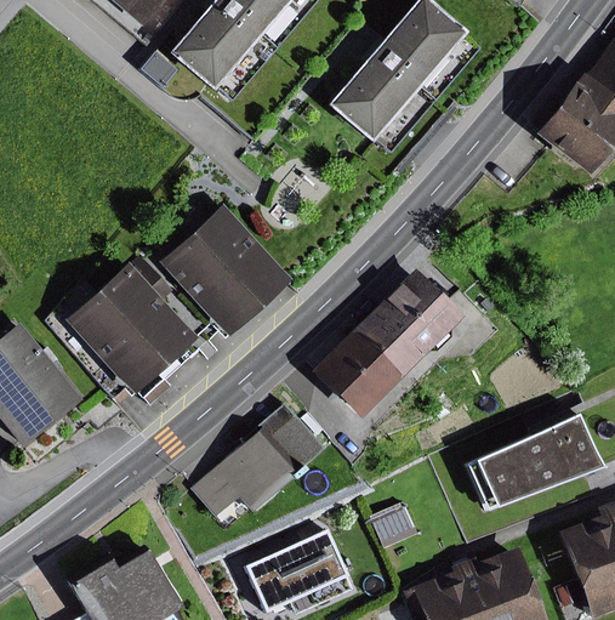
[(129,0),(153,21),(170,0),(129,0)]
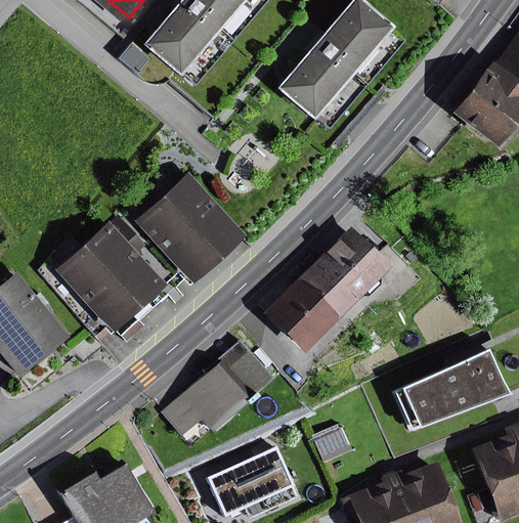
[(179,76),(244,0),(180,0),(142,45),(179,76)]
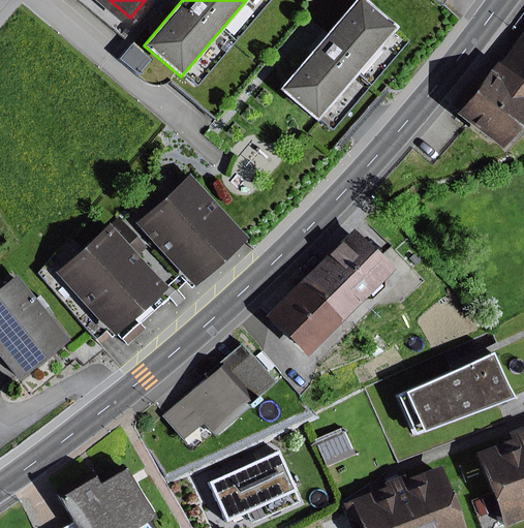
[(397,27),(365,0),(352,0),(278,89),(316,122),(397,27)]
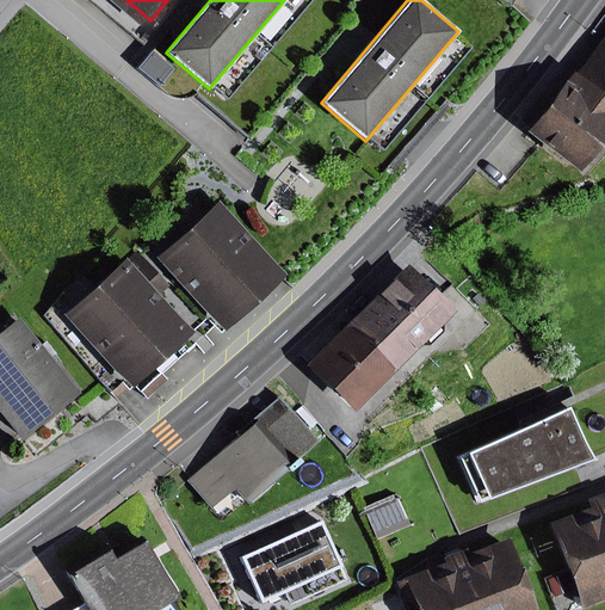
[(604,39),(578,73),(575,71),(528,131),(578,171),(604,136),(604,39)]
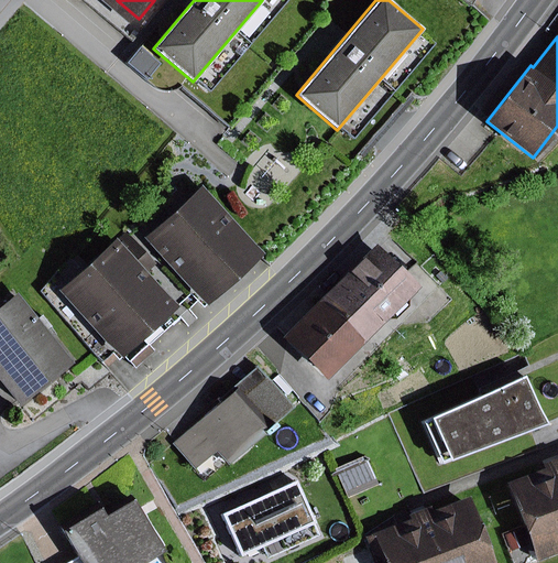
[(164,63),(144,46),(130,62),(150,79),(164,63)]
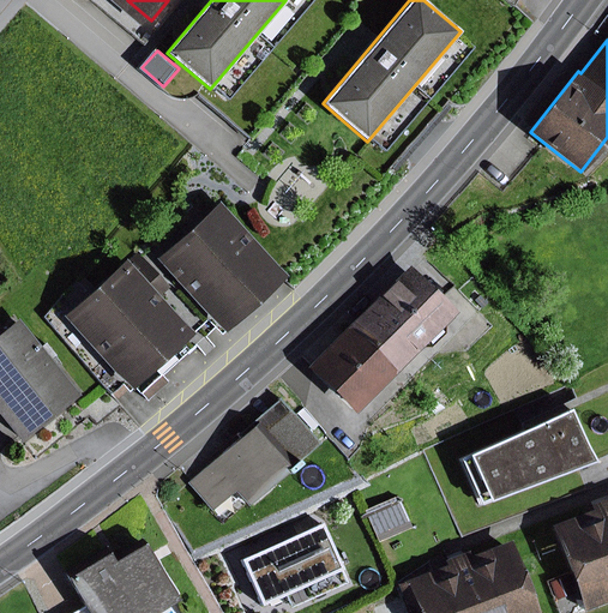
[(292,67),(283,60),(275,72),(282,78),(292,67)]
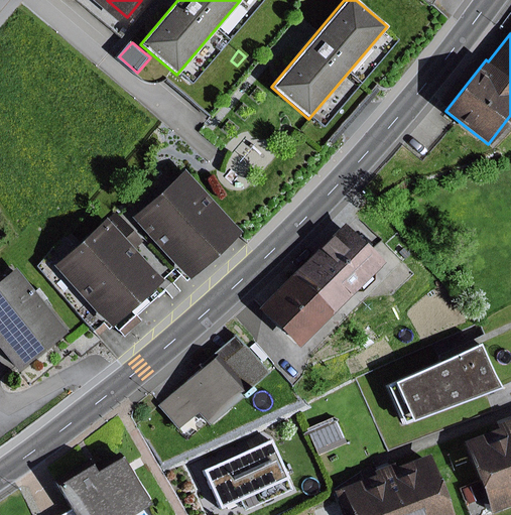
[(170,73),(161,65),(155,72),(164,80),(170,73)]
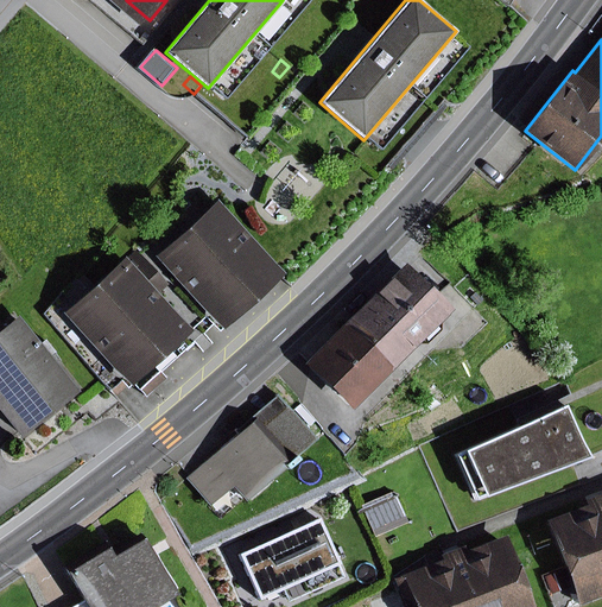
[(286,273),(220,200),(158,255),(223,329),(286,273)]
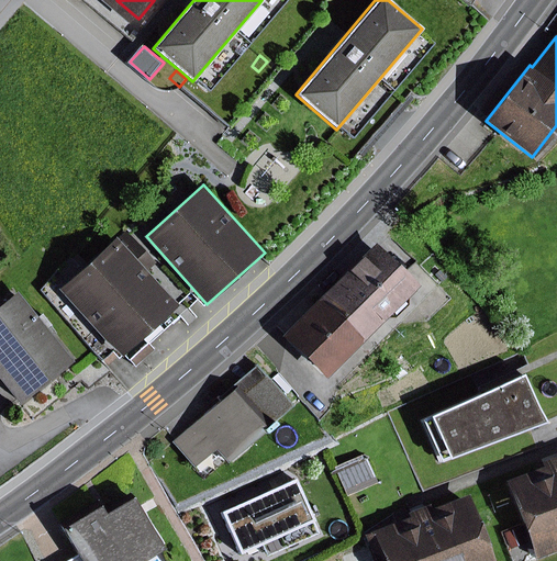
[(158,265),(130,232),(122,239),(119,237),(60,288),(120,356),(179,304),(149,271),(158,265)]
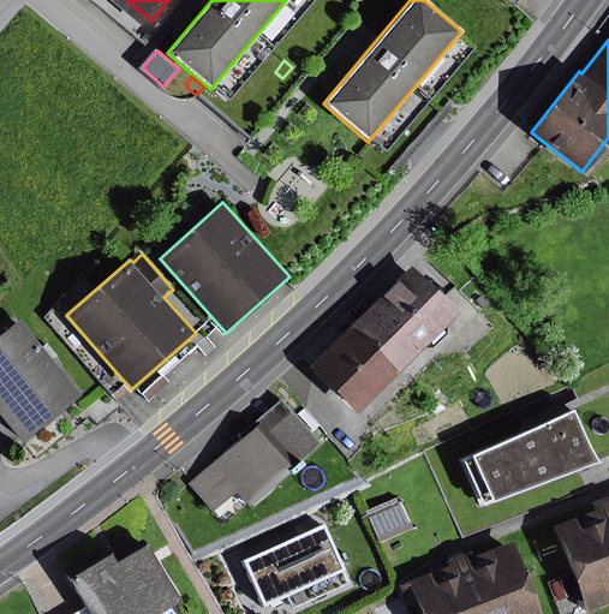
[(356,413),(459,313),(412,267),(310,368),(356,413)]
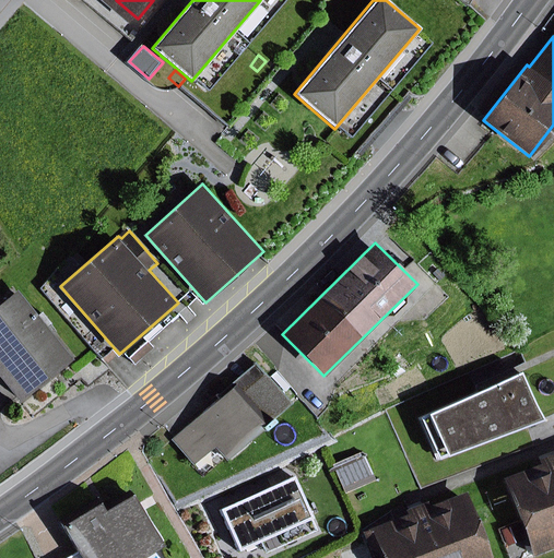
[(40,315),(20,288),(0,304),(0,375),(22,402),(81,355),(45,310),(40,315)]
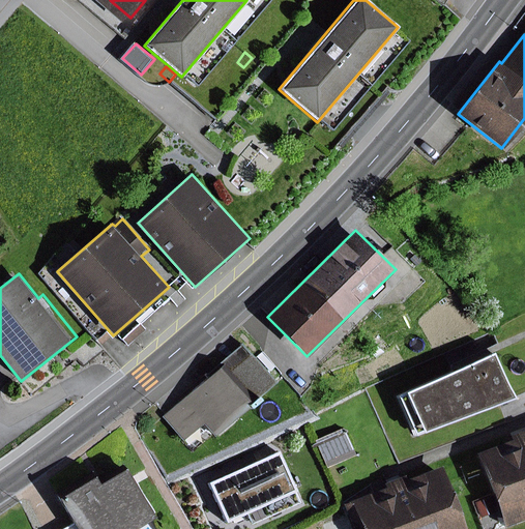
[(280,382),(245,343),(211,373),(213,375),(166,416),(186,440),(205,423),(216,437),(280,382)]
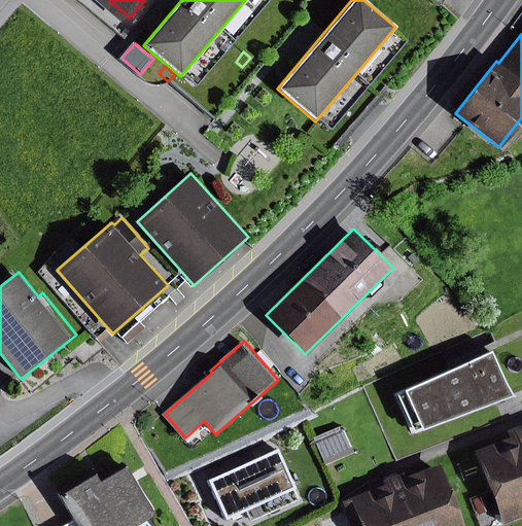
[(514,395),(492,350),(396,393),(414,432),(514,395)]
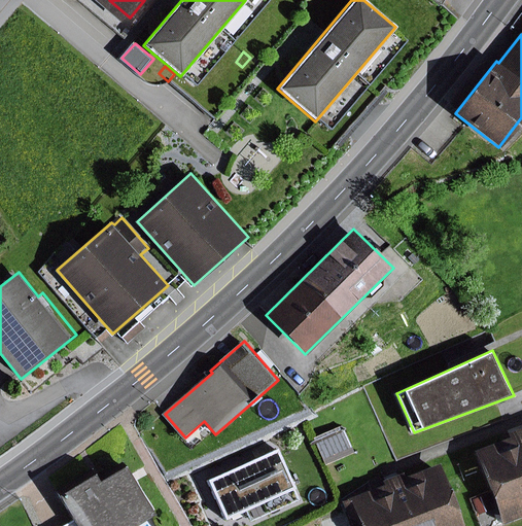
[(346,425),(316,437),(327,464),(357,452),(346,425)]
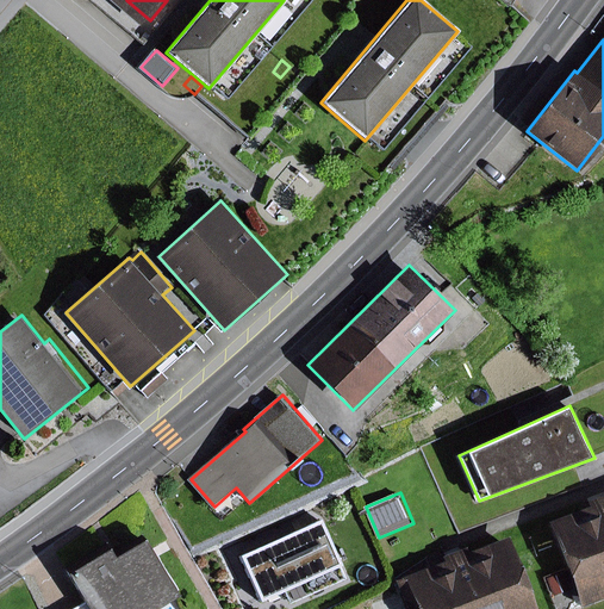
[(591,507),(550,522),(583,608),(603,600),(603,493),(589,501),(591,507)]
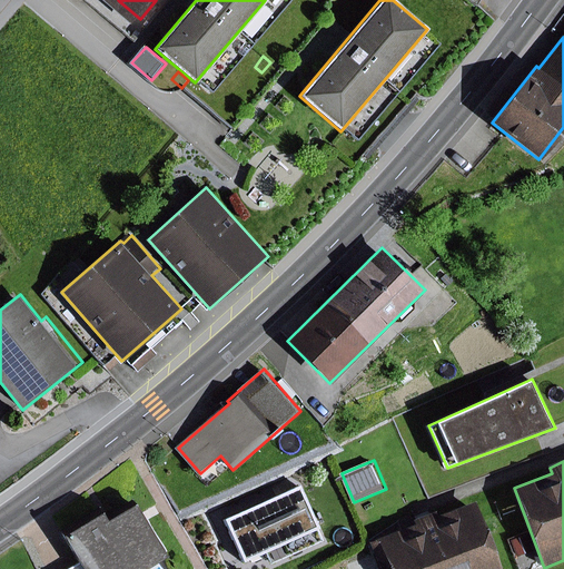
[(326,540),(302,484),(225,518),(244,561),(268,551),(274,563),(326,540)]
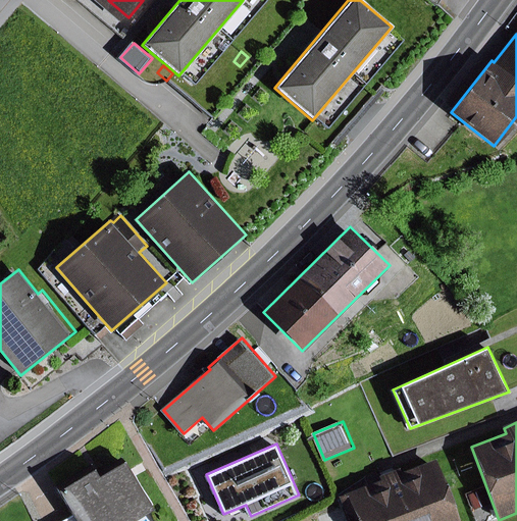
[(460,520),(436,460),(403,472),(401,468),(380,476),(381,480),(341,497),(350,520),(460,520)]
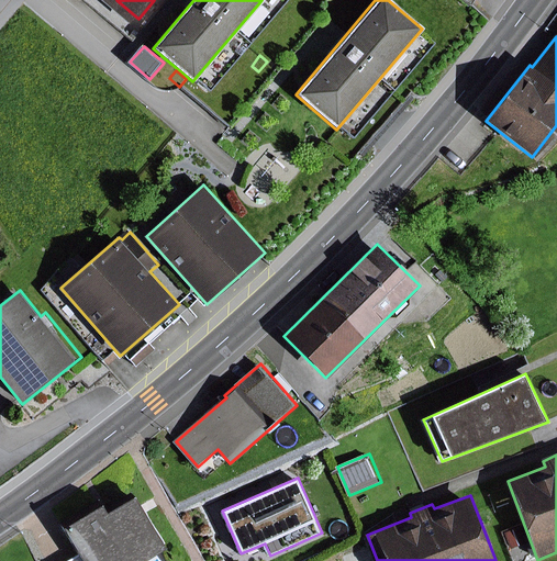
[(146,560),(165,550),(134,497),(107,514),(102,506),(63,529),(79,556),(69,560),(146,560)]
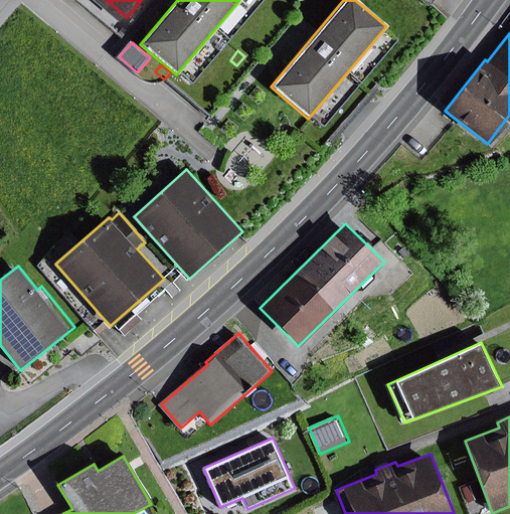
[(477,482),(464,487),(470,502),(483,497),(477,482)]
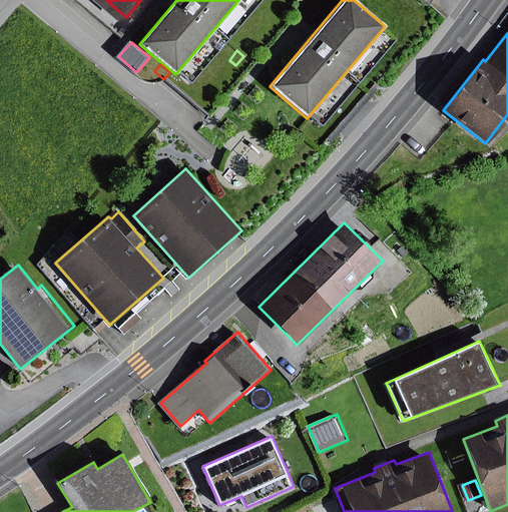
[(240,511),(236,500),(222,506),(224,511),(240,511)]
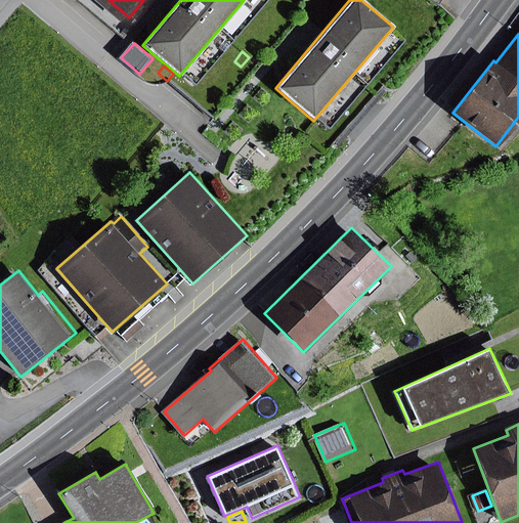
All buildings are outlined.
